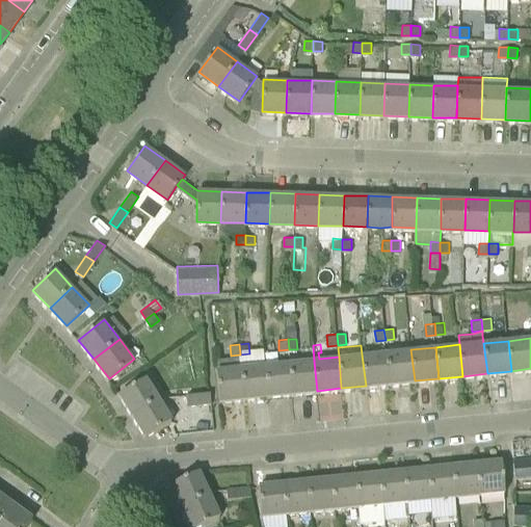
[(390,384),(415,380),(410,349),(387,351),(390,384)]
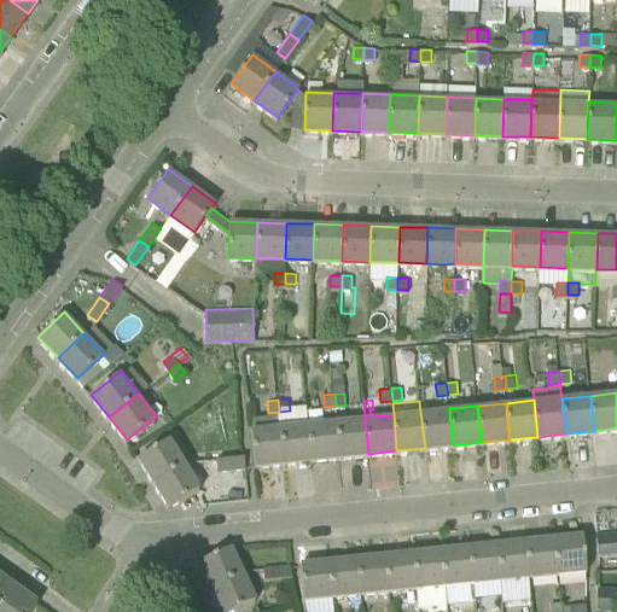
[(425,448),(453,446),(449,408),(420,412),(425,448)]
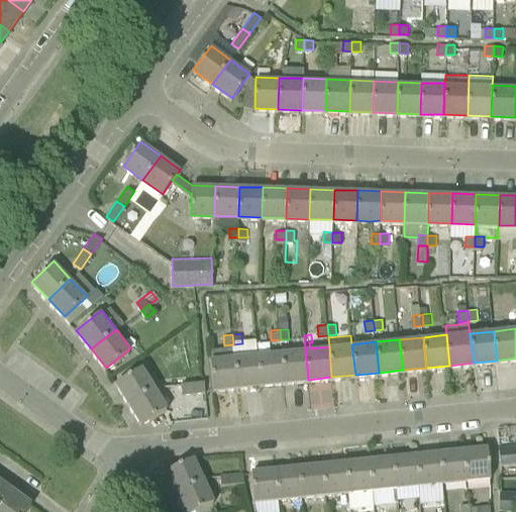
[(285,382),(308,380),(305,350),(282,352),(285,382)]
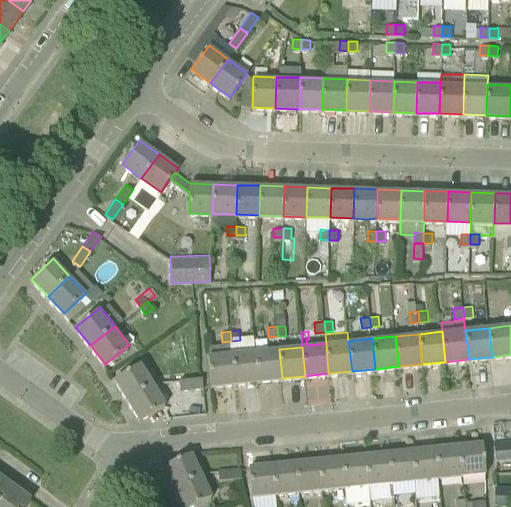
[(258,380),(282,378),(279,349),(255,351),(258,380)]
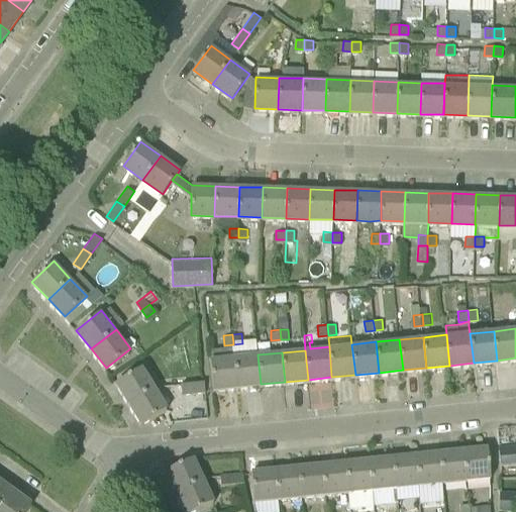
[(237,387),(261,384),(258,354),(234,357),(237,387)]
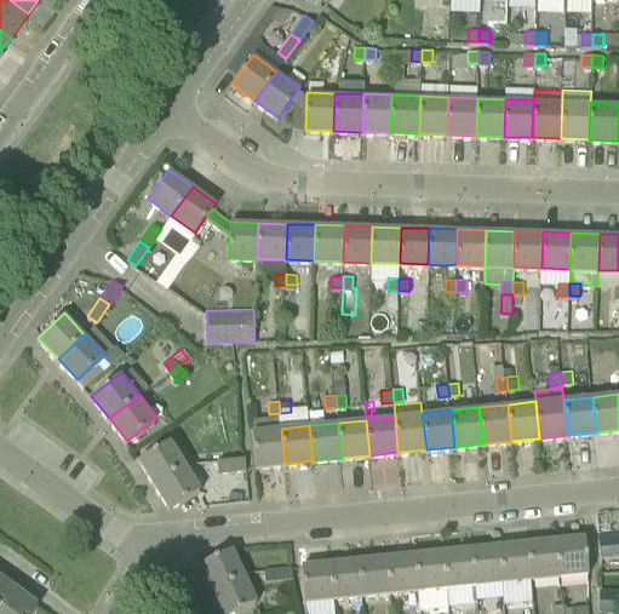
[(256,466),(285,464),(281,429),(252,431),(256,466)]
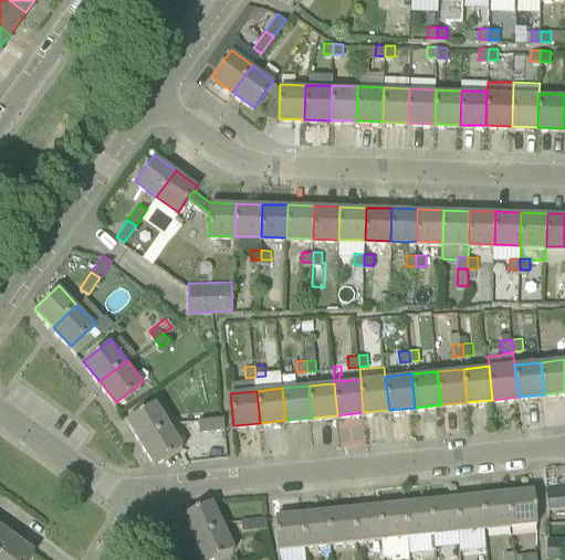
[(142,441),(170,422),(156,400),(127,418),(142,441)]
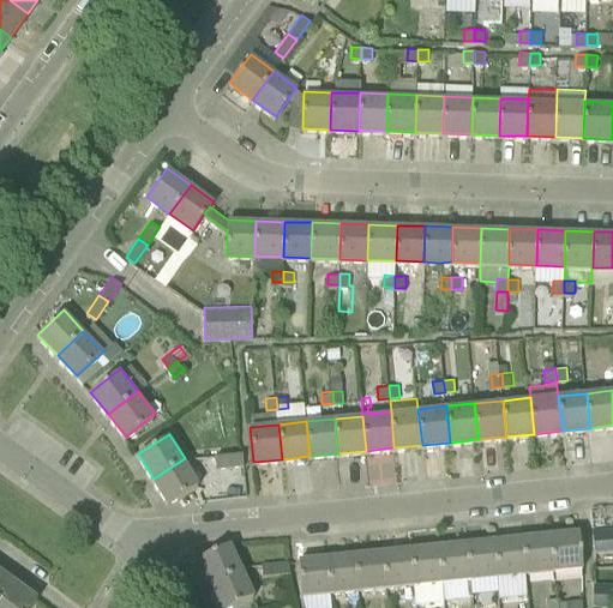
[(244,463),(242,451),(229,453),(230,465),(244,464),(244,463)]
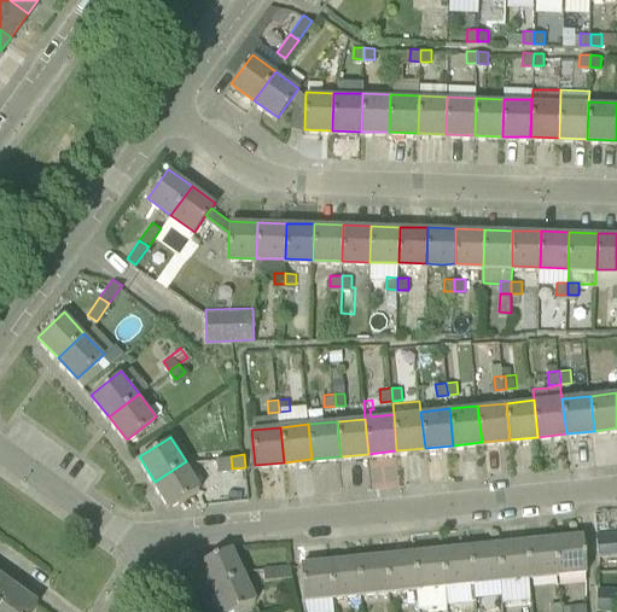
[(219,470),(232,468),(231,456),(217,458),(219,470)]
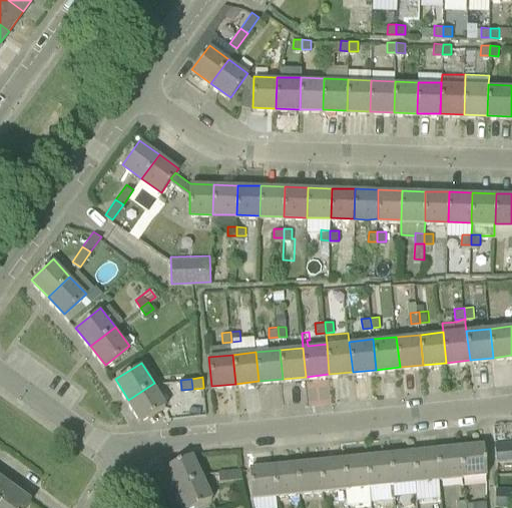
[(140,420),(166,404),(154,383),(128,400),(140,420)]
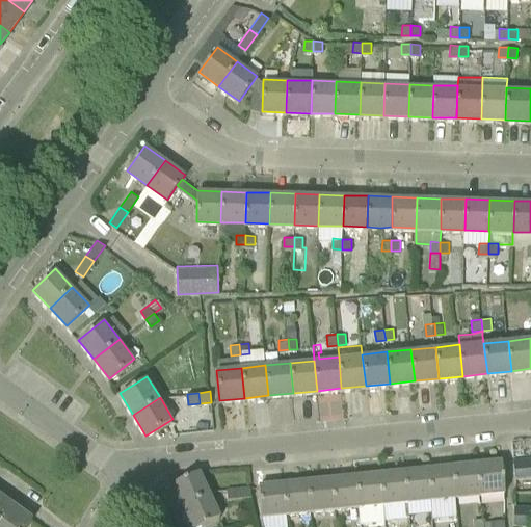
[(514,468),(530,466),(530,456),(513,458),(514,468)]
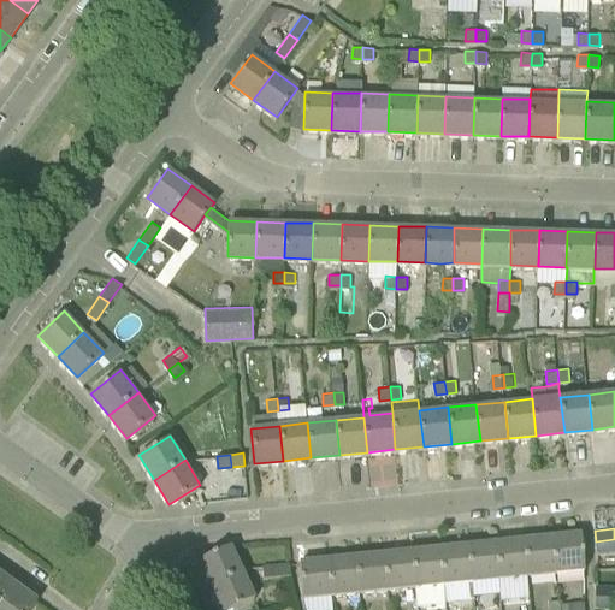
[(553,534),(556,570),(585,567),(581,532),(553,534)]
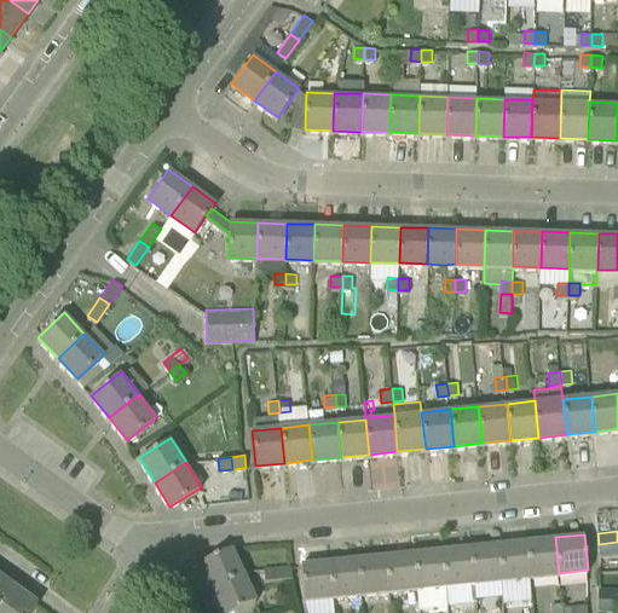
[(531,576),(559,573),(555,537),(527,541),(531,576)]
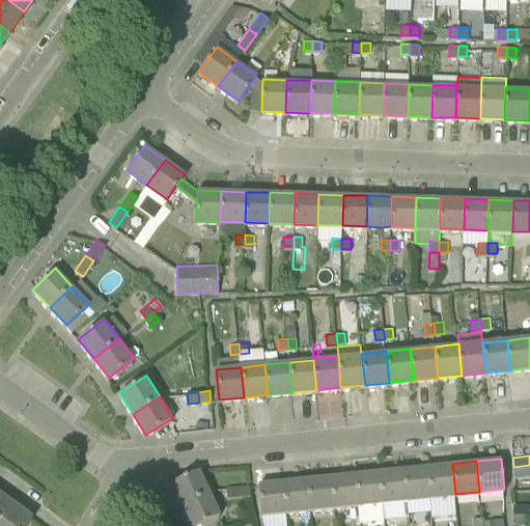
[(431,496),(455,494),(452,464),(428,466),(431,496)]
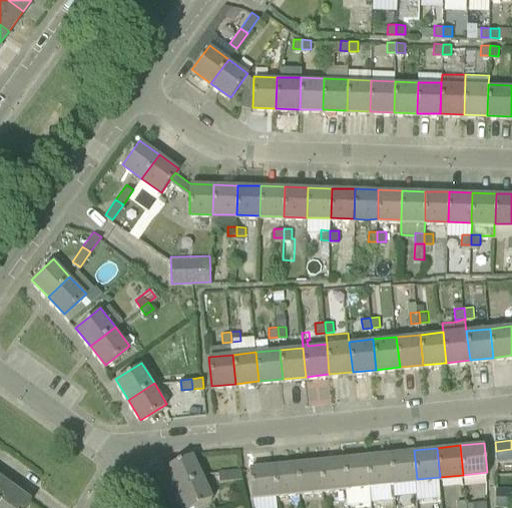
[(497,460),(511,458),(511,449),(496,451),(497,460)]
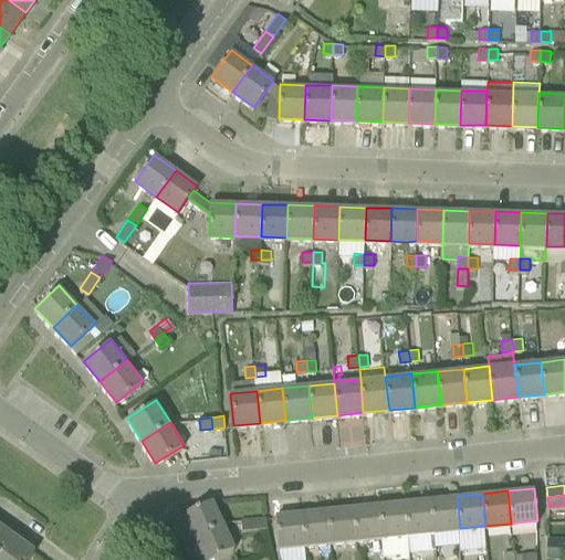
[(459,528),(460,528),(457,496),(430,498),(433,531),(435,542),(460,540),(459,528)]
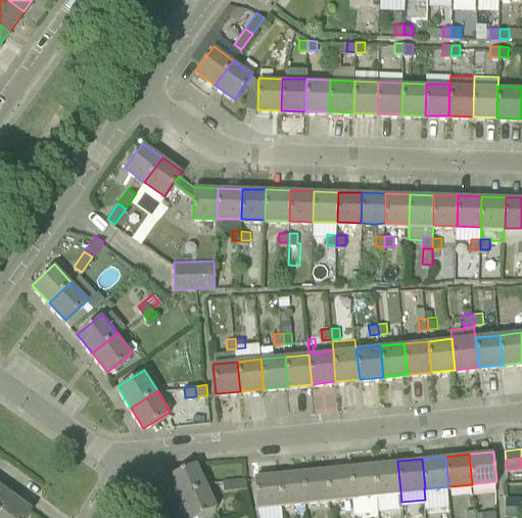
[(377,493),(400,491),(397,461),(374,464),(377,493)]
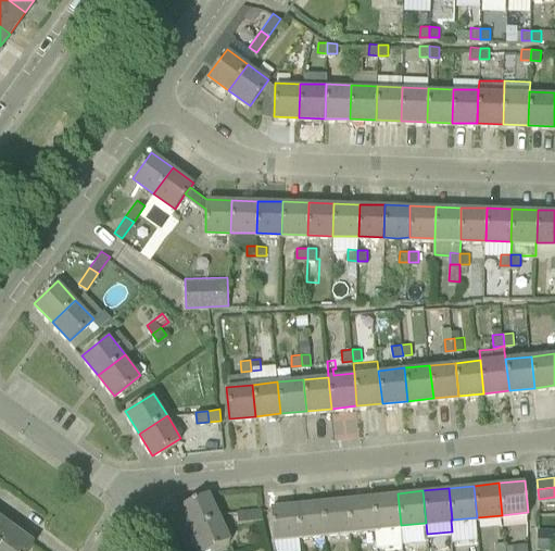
[(190,528),(218,515),(207,491),(179,505),(190,528)]
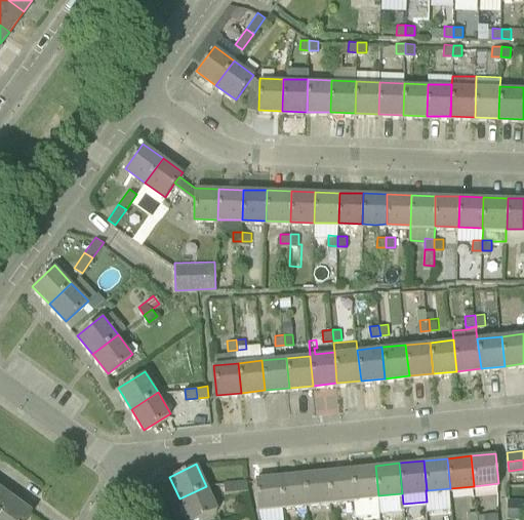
[(355,498),(378,495),(375,466),(352,468),(355,498)]
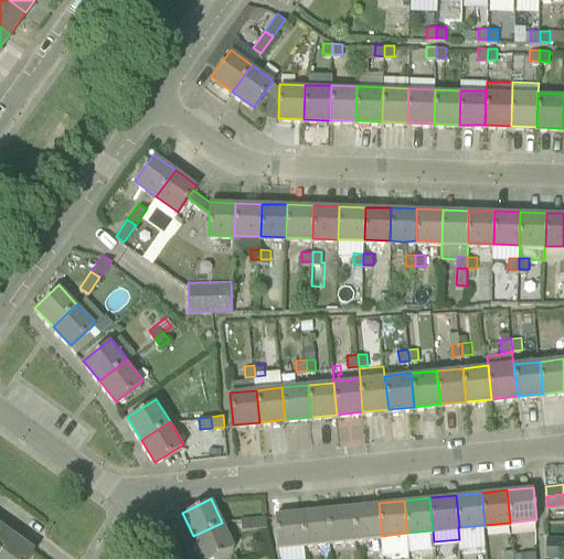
[(355,538),(382,536),(379,503),(352,506),(355,538)]
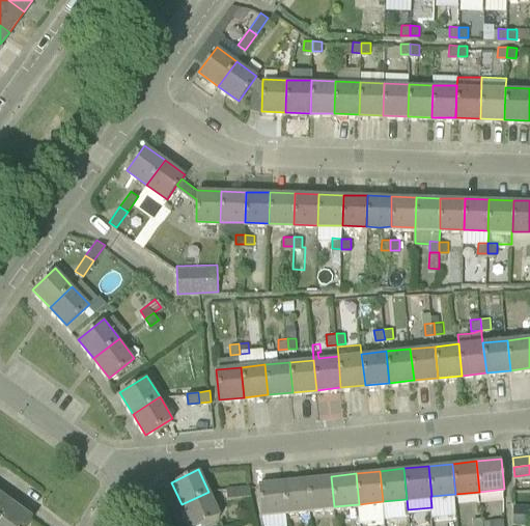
[(310,508),(334,506),(331,476),(307,478),(310,508)]
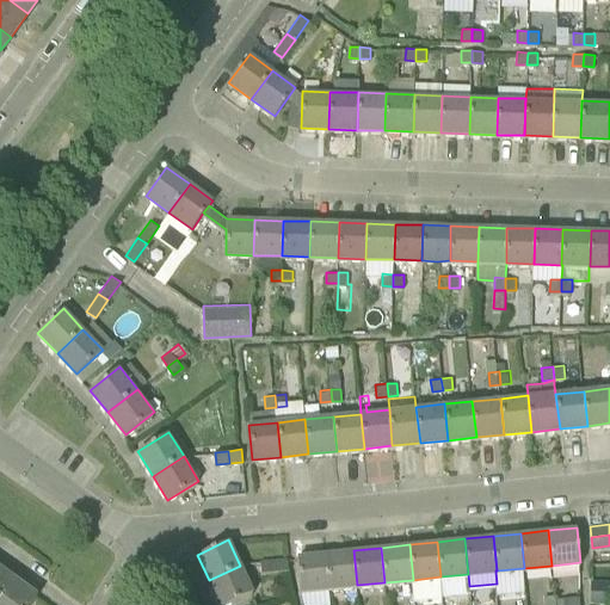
[(328,588),(357,585),(353,550),(325,553),(328,588)]
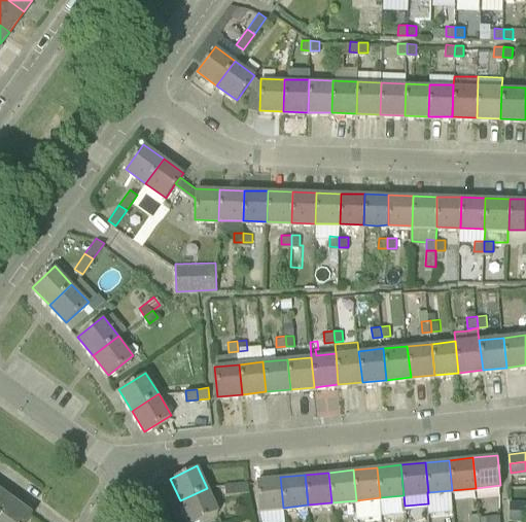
[(259,510),(283,508),(280,477),(256,480),(259,510)]
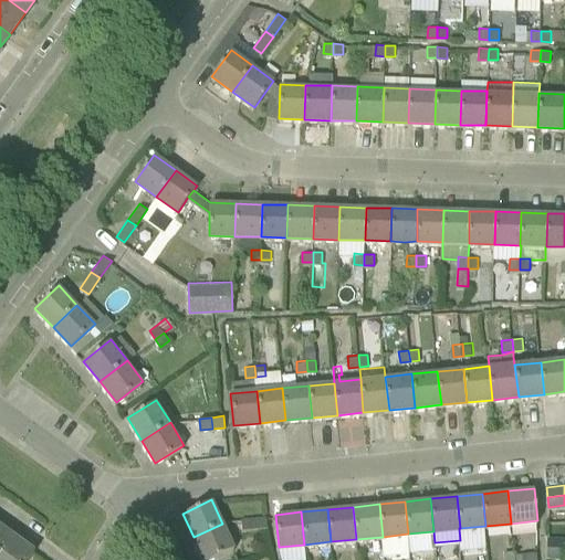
[(254,516),(255,527),(268,526),(267,515),(254,516)]
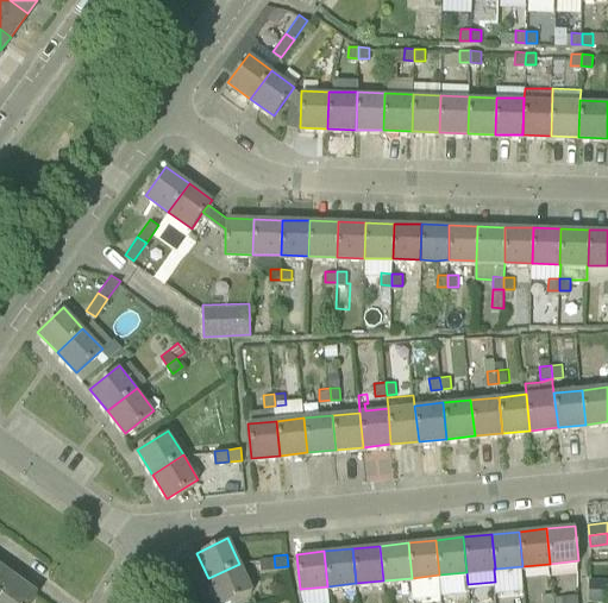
[(261,570),(275,567),(274,556),(259,557),(261,570)]
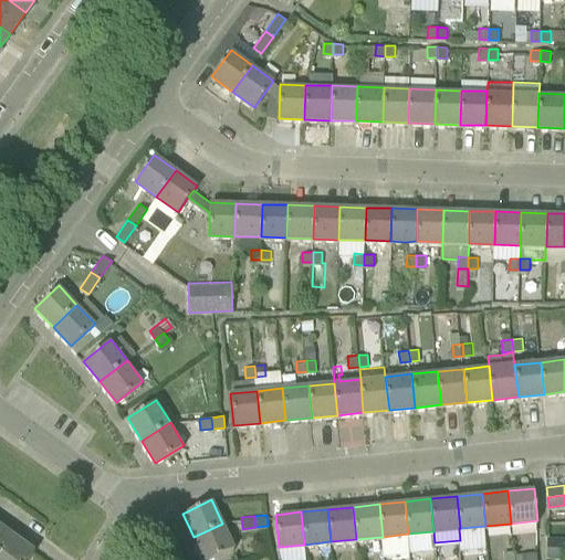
[(0,550),(12,534),(0,524),(0,550)]
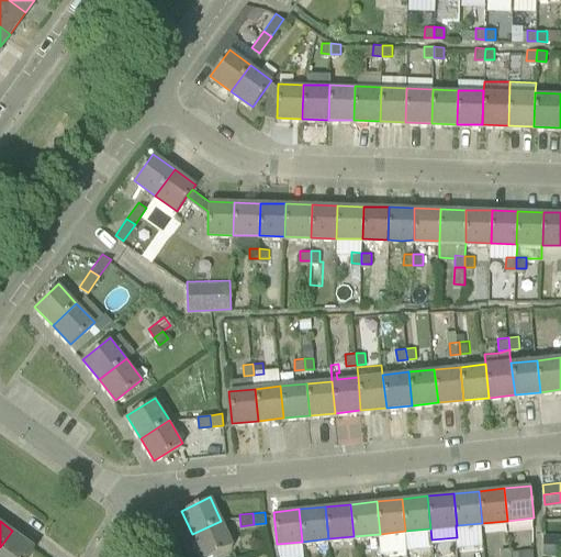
[(192,534),(202,556),(205,556),(232,545),(221,521),(192,534)]
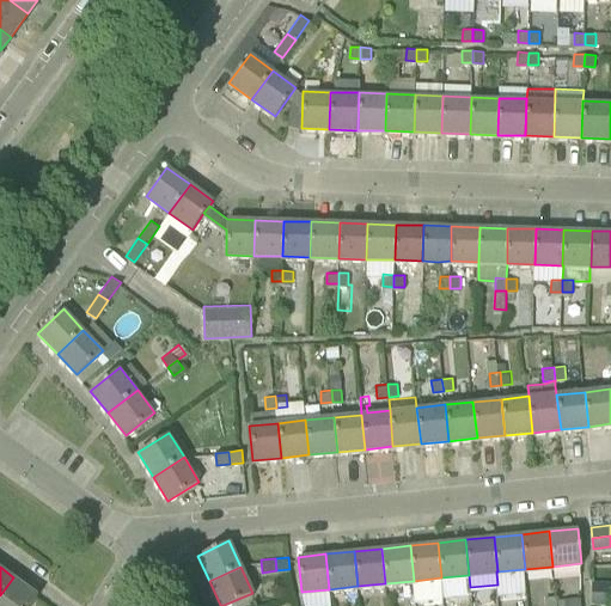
[(13,577),(0,595),(0,605),(29,605),(37,595),(13,577)]
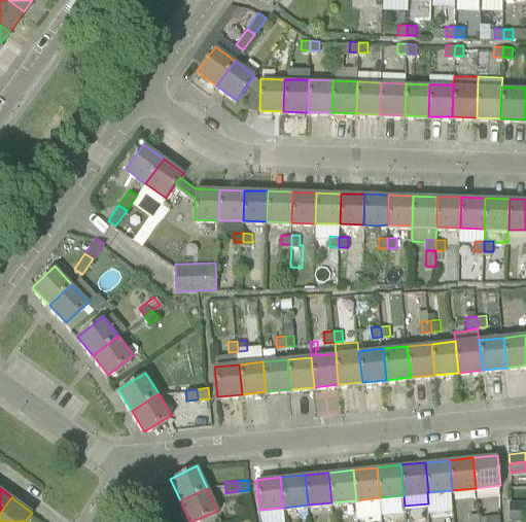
[(510,510),(525,510),(525,499),(510,499),(510,510)]
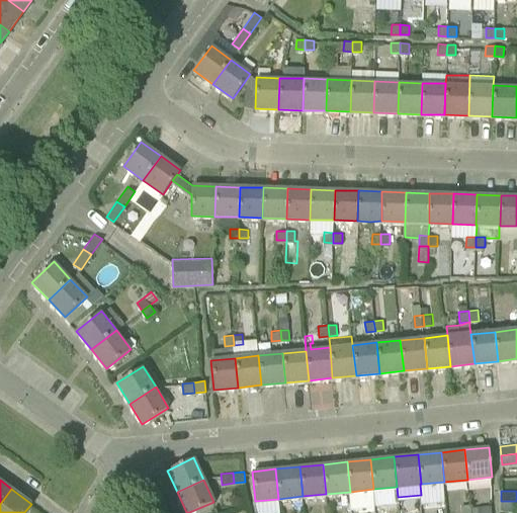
[(500,510),(516,511),(516,501),(501,501),(500,510)]
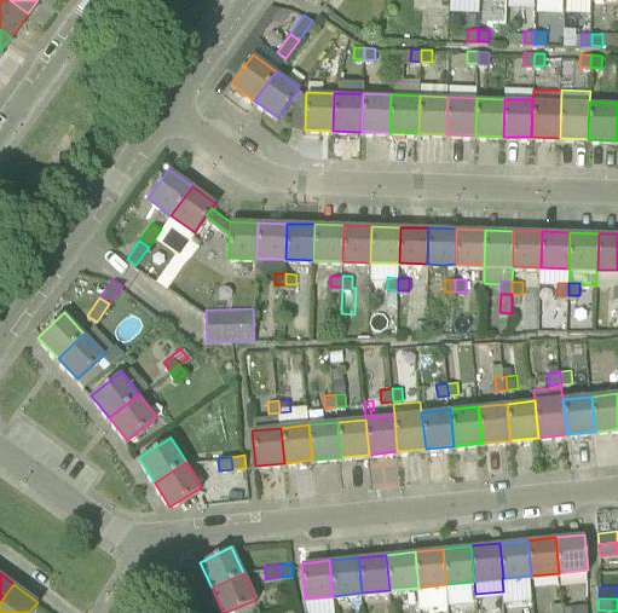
[(588,612),(587,602),(562,605),(562,612),(588,612)]
